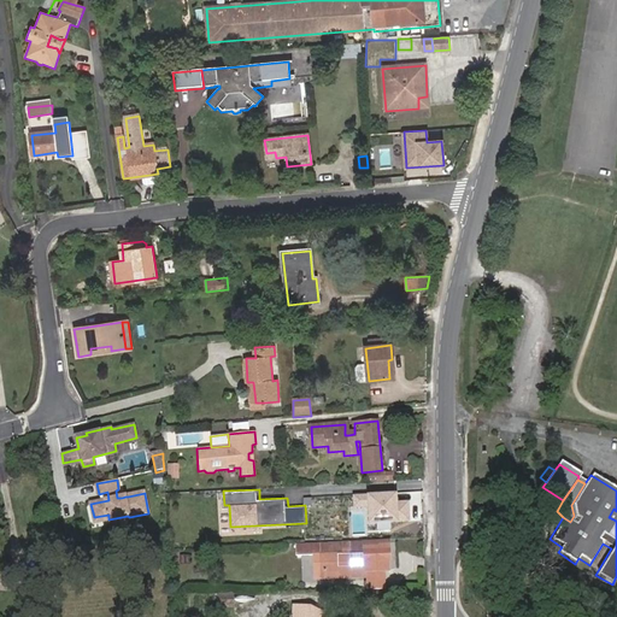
[(395,493),(356,495),(356,506),(369,506),(370,523),(409,521),(409,504),(397,504),(395,493)]
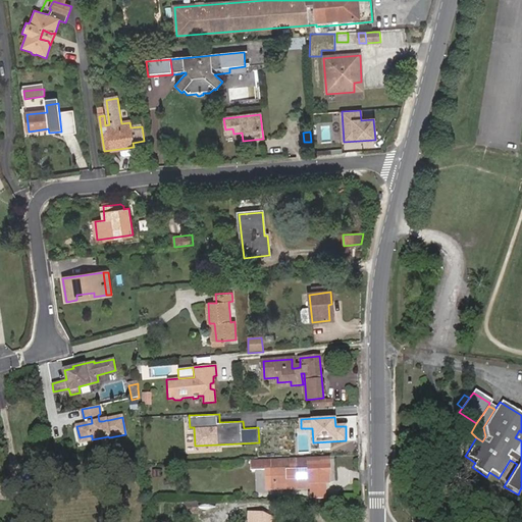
[(330,474),(329,459),(265,461),(266,470),(271,470),(272,484),(289,483),(289,489),(307,488),(307,484),(310,483),(325,483),(328,483),(328,474),(330,474)]
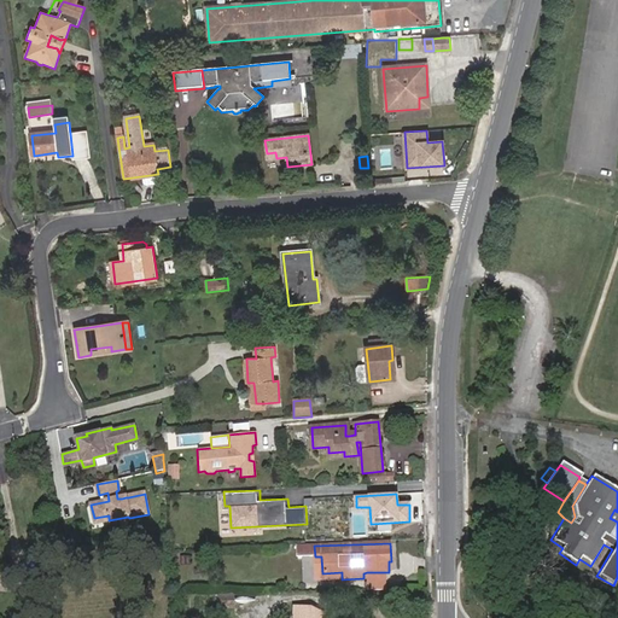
[(315,557),(314,546),(304,547),(304,553),(298,554),(298,559),(315,558),(316,581),(342,579),(342,572),(322,573),(321,557),(315,557)]
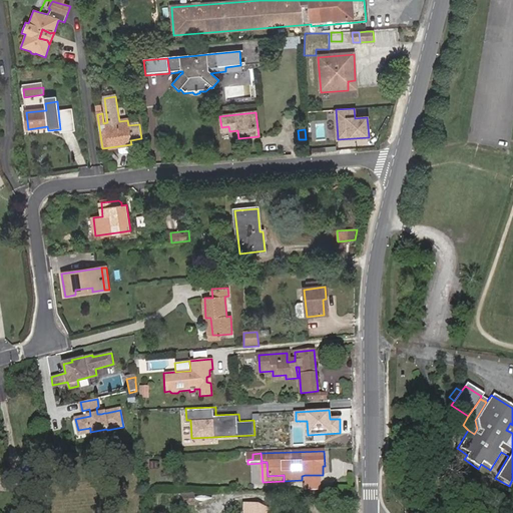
[(321,490),(320,475),(305,475),(306,491),(321,490)]
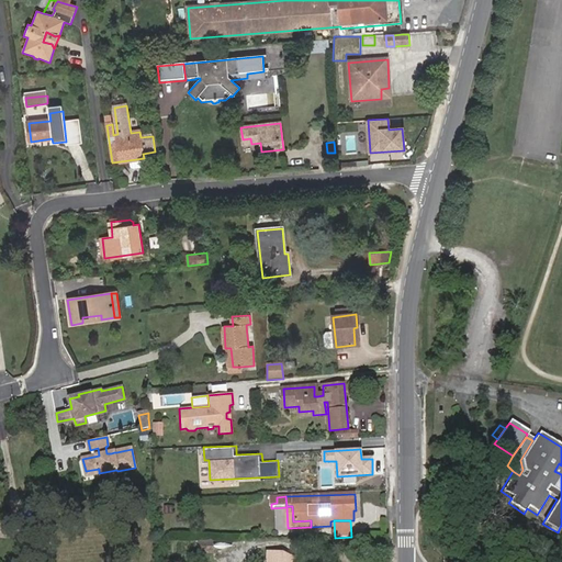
[(281,561),(282,549),(270,549),(269,561),(281,561)]
